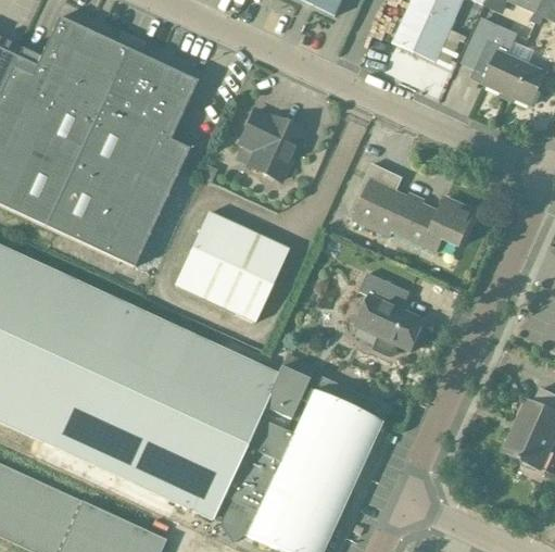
[(307,0),(336,13),(341,0),(307,0)]
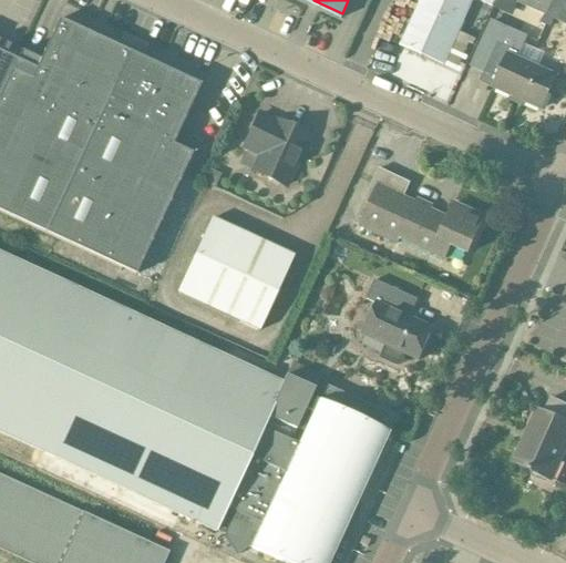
[(493,4),(495,0),(418,0),(400,43),(444,62),(473,0),(484,0),(493,4)]
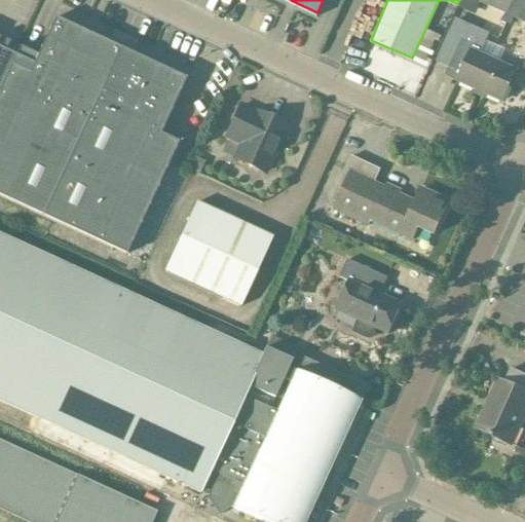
[(486,0),(524,17),(524,0),(486,0)]
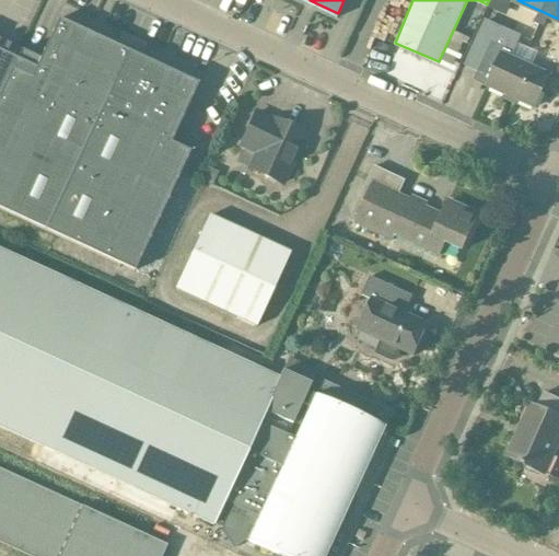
[(190,150),(172,141),(199,81),(60,15),(42,55),(0,35),(0,205),(135,267),(190,150)]
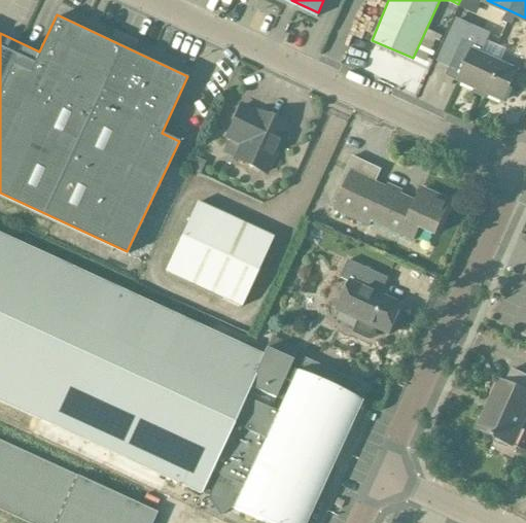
[(437,58),(451,64),(463,37),(484,46),(487,37),(490,31),(456,15),(437,58)]
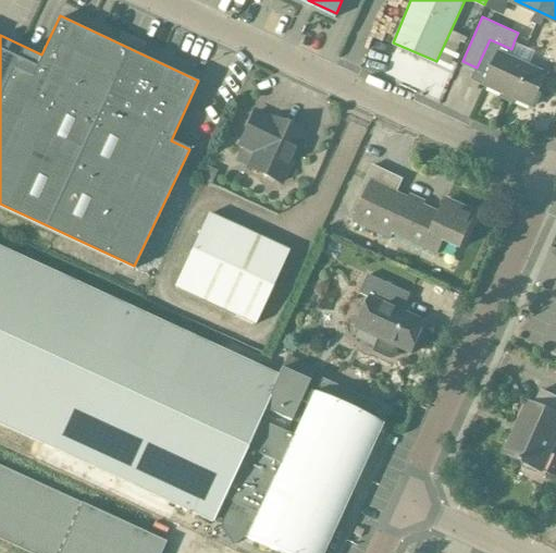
[(534,106),(550,70),(510,52),(513,49),(511,49),(490,39),(477,68),(472,76),(484,82),(483,83),(504,93),(502,96),(515,101),(516,97),(534,106)]
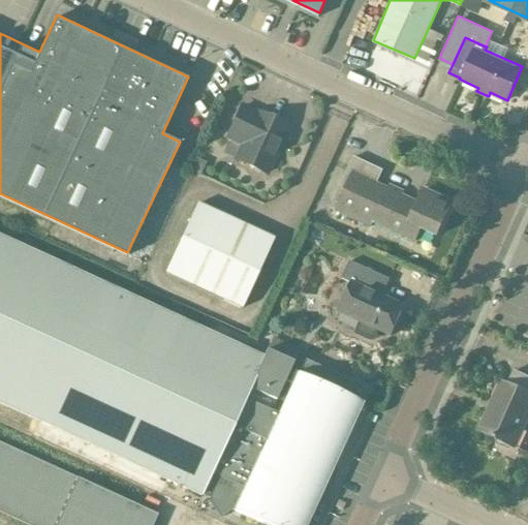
[(238,156),(268,171),(289,124),(244,103),(229,134),(244,142),(238,156)]
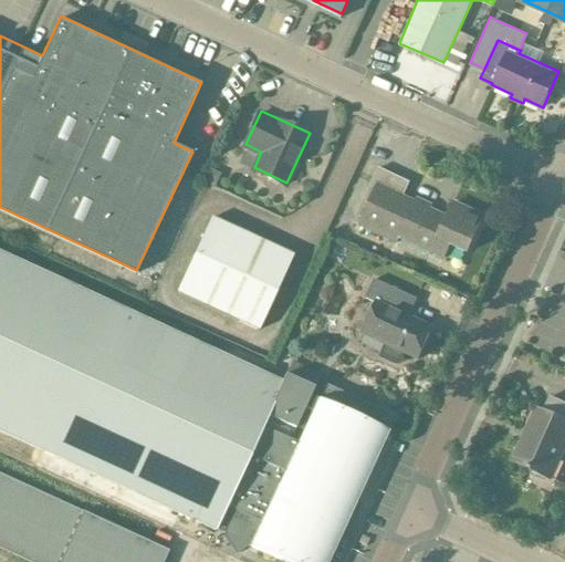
[(397,239),(400,233),(410,239),(426,204),(404,195),(410,179),(379,165),(354,219),(397,239)]
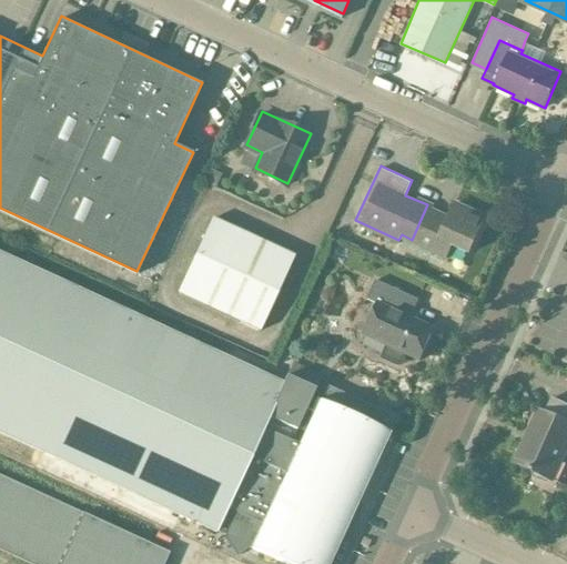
[(448,214),(429,205),(427,204),(412,240),(447,255),(453,242),(469,250),(486,214),(455,200),(448,214)]
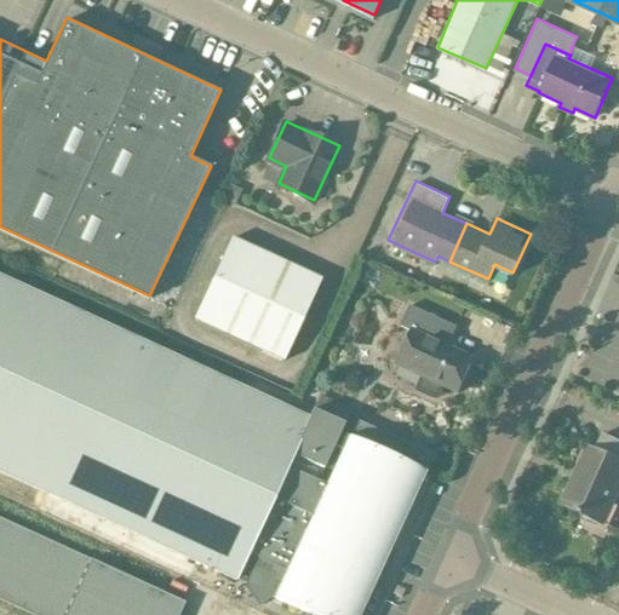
[(194,317),(284,358),(322,276),(231,235),(194,317)]
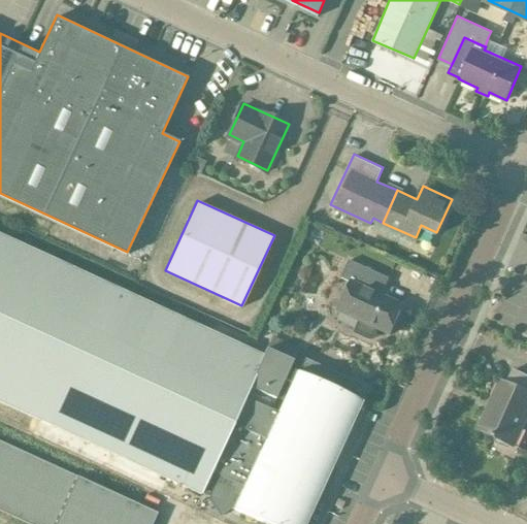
[(0,234),(0,399),(203,493),(202,495),(208,498),(221,515),(222,514),(229,509),(231,506),(269,523),(313,523),(316,517),(315,517),(307,514),(333,458),(359,400),(359,399),(365,385),(302,356),(296,371),(288,367),(296,349),(270,336),(264,350),(262,354),(0,234)]
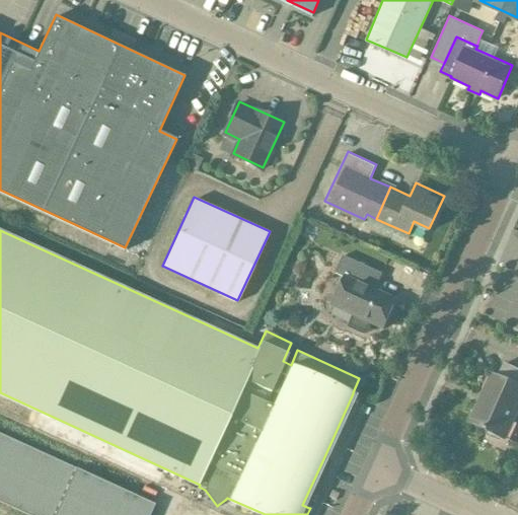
[(370,324),(367,321),(368,320),(384,327),(397,298),(376,288),(383,272),(344,254),(337,272),(346,276),(333,304),(355,314),(350,325),(363,332),(366,332),(369,330),(371,327),(370,324)]
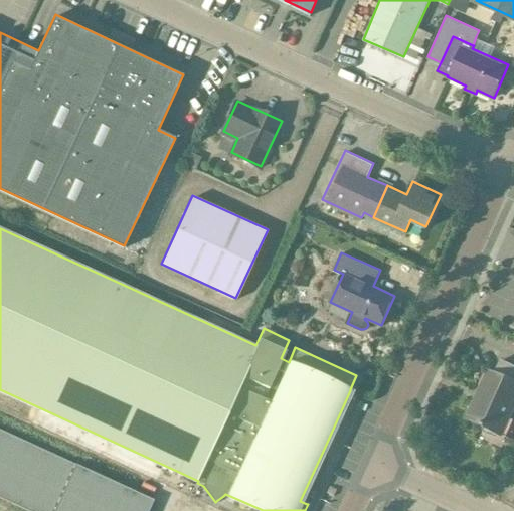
[(500,433),(513,400),(513,364),(500,358),(494,372),(489,369),(467,417),(500,433)]
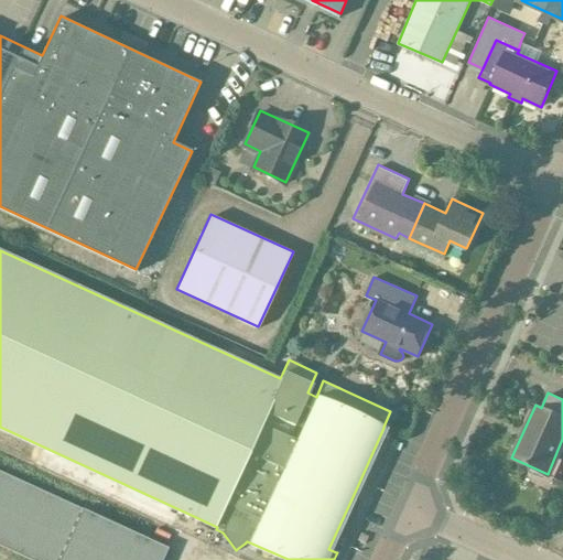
[(0,542),(39,559),(161,559),(169,545),(0,467),(0,542)]
